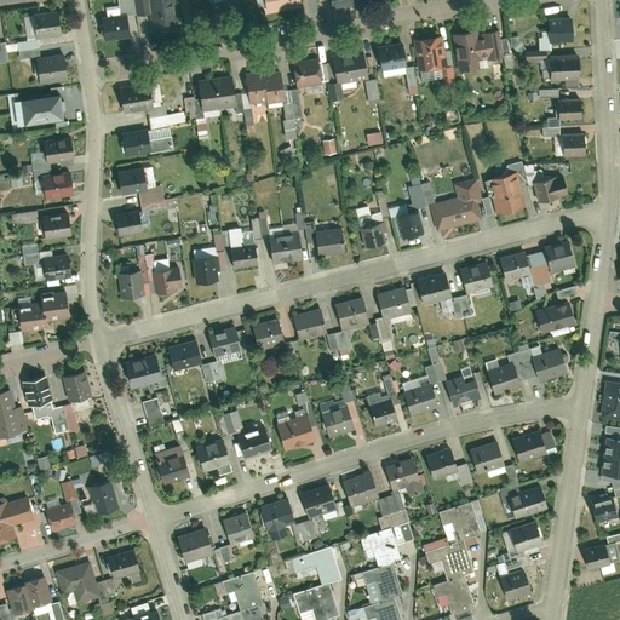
[(148,0),(151,32),(176,28),(172,0),(148,0)]
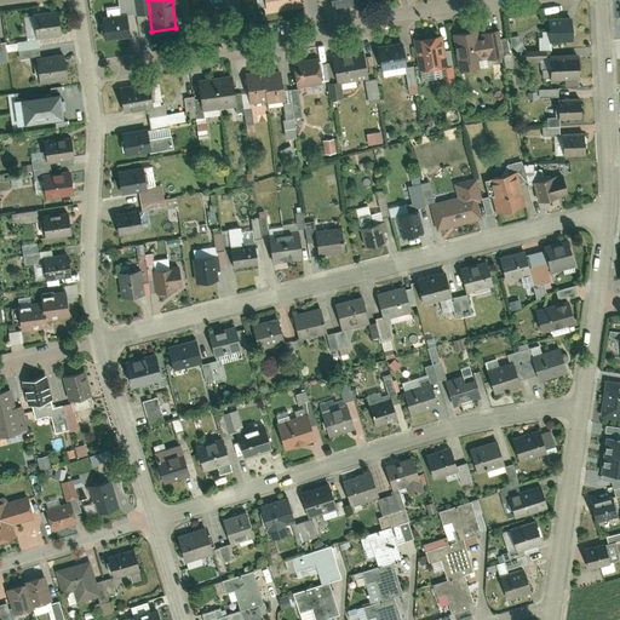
[(264,0),(267,16),(300,11),(298,0),(264,0)]
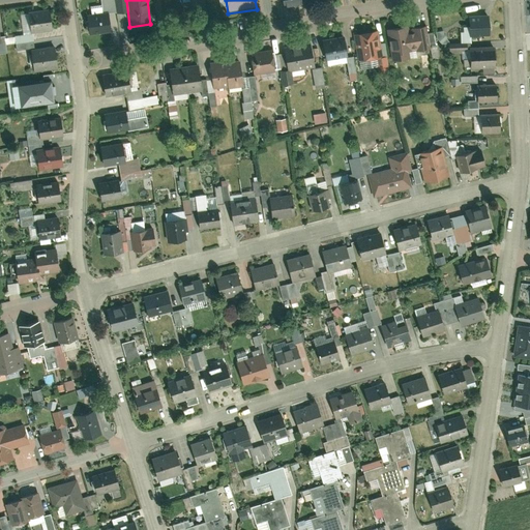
[(31,32),(53,30),(50,8),(28,11),(31,32)]
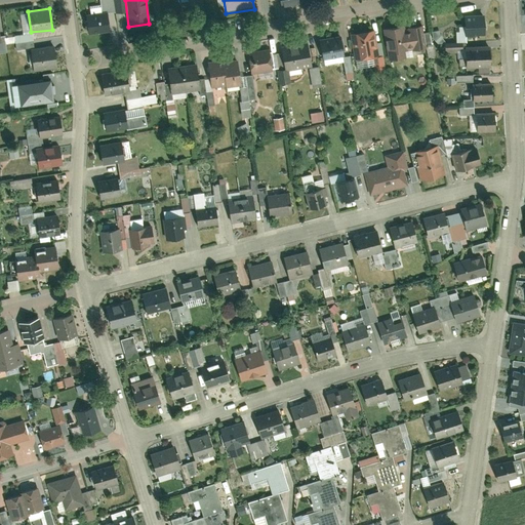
[(86,16),(89,37),(110,34),(108,13),(86,16)]
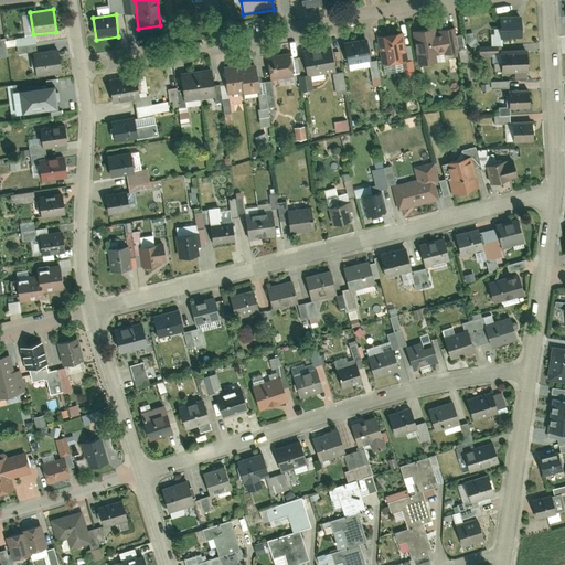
[(521,40),(520,20),(500,21),(500,41),(521,40)]
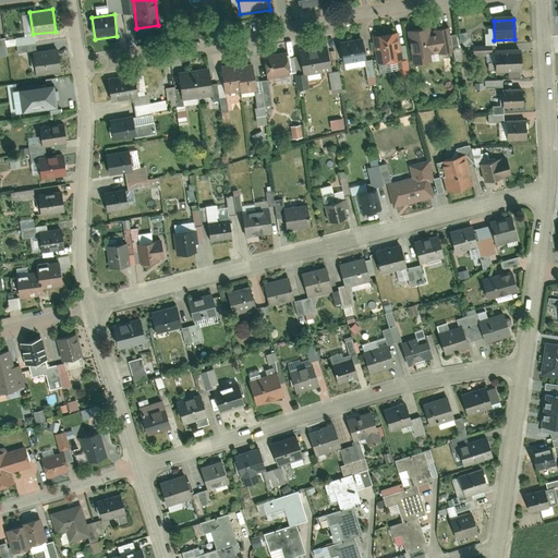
[(435,33),(431,34),(429,27),(404,31),(410,68),(431,65),(429,56),(434,55),(452,52),(449,28),(435,31),(435,33)]
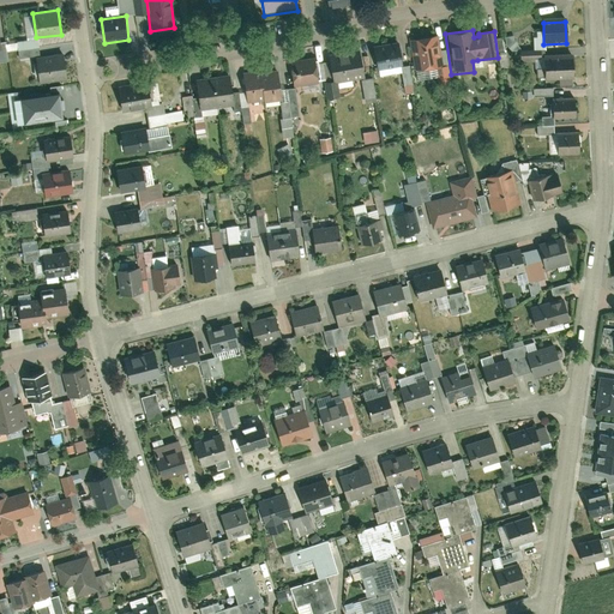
[(517,35),(507,37),(511,52),(521,49),(517,35)]
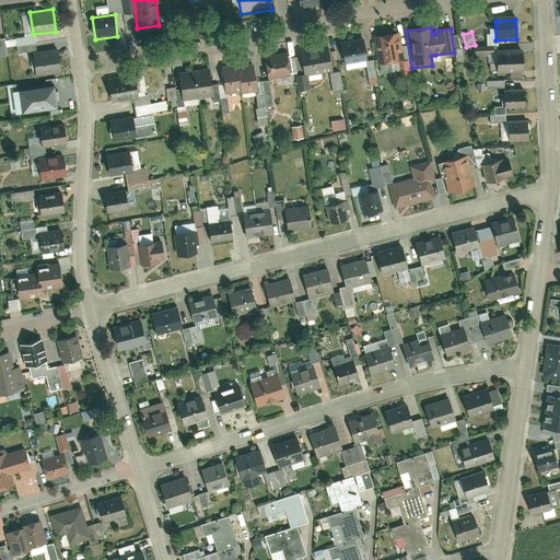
[(399,34),(372,38),(376,68),(403,65),(399,34)]
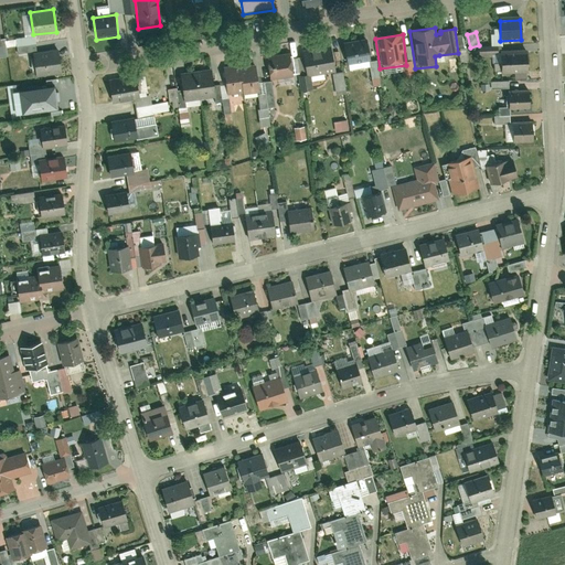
[(17,45),(35,43),(34,35),(16,38),(17,45)]
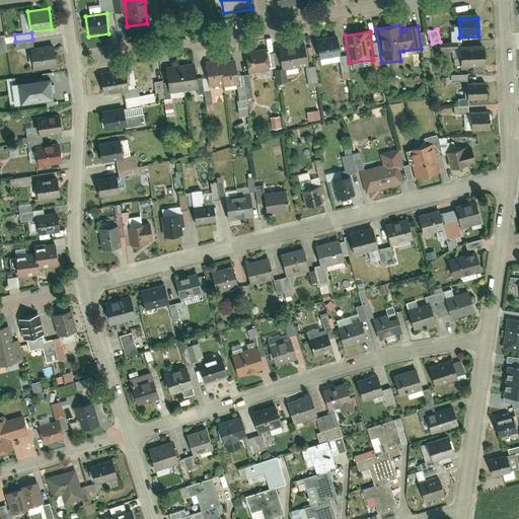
[(341,59),(338,36),(313,40),(316,62),(341,59)]
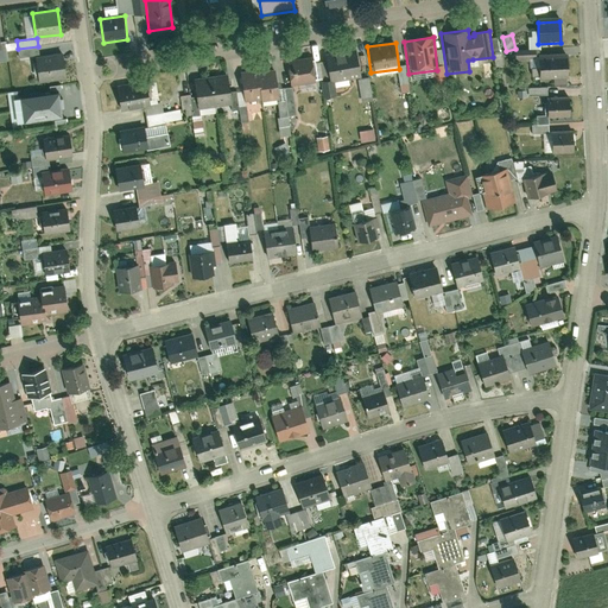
[(19,56),(39,55),(38,46),(18,49),(19,56)]
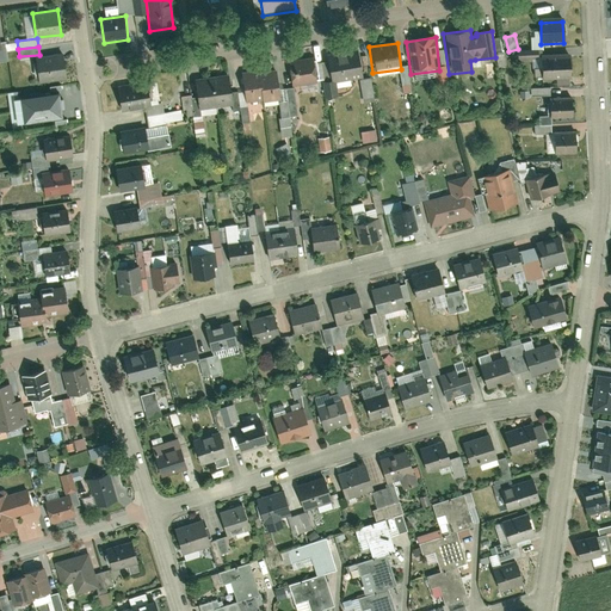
[(363,80),(359,50),(326,55),(329,85),(363,80)]
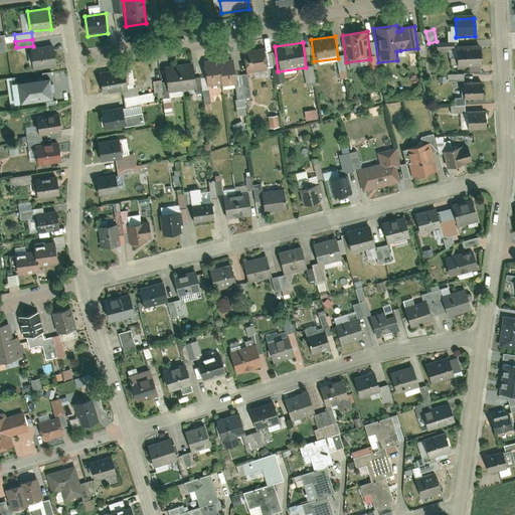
[(56,66),(53,44),(30,47),(33,69),(56,66)]
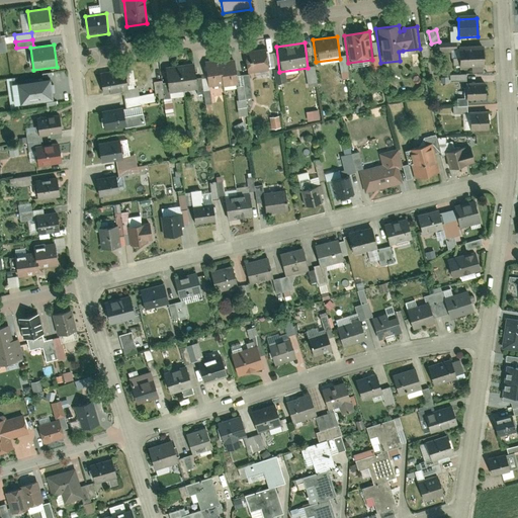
[(485,68),(484,49),(458,50),(459,69),(485,68)]
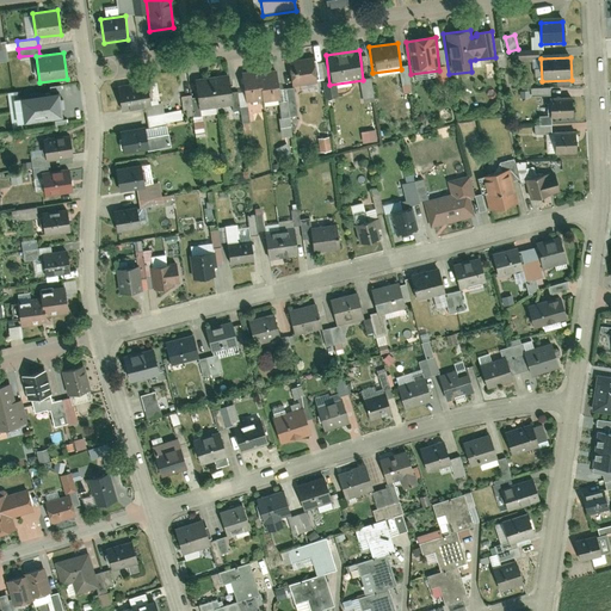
[(319,82),(315,59),(288,62),(291,86),(319,82)]
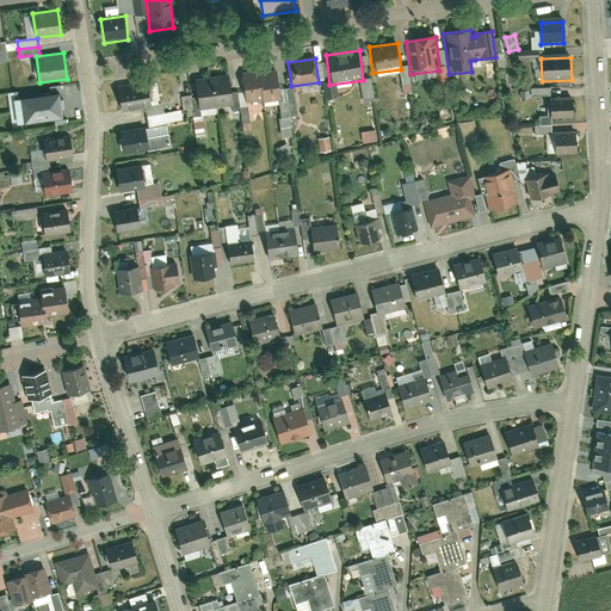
[(264,103),(259,75),(259,72),(240,74),(244,105),(264,103)]
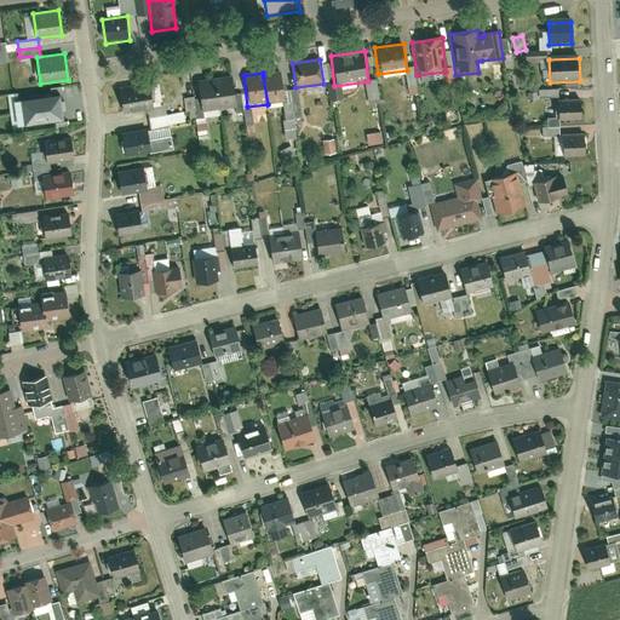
[(285,105),(281,74),(263,76),(268,104),(268,108),(285,105)]
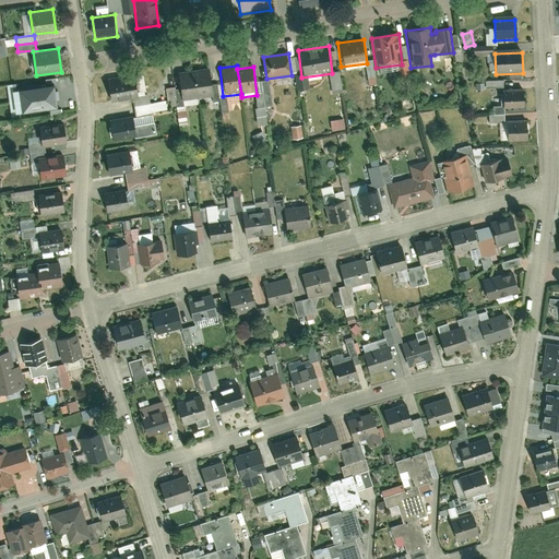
[(214,97),(211,70),(193,72),(198,99),(214,97)]
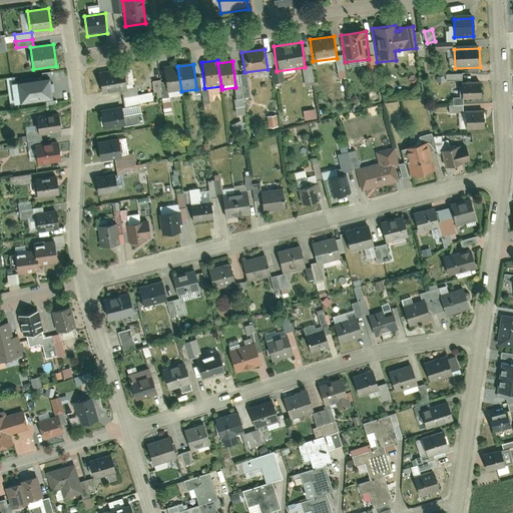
[(181,91),(177,66),(162,69),(166,94),(181,91)]
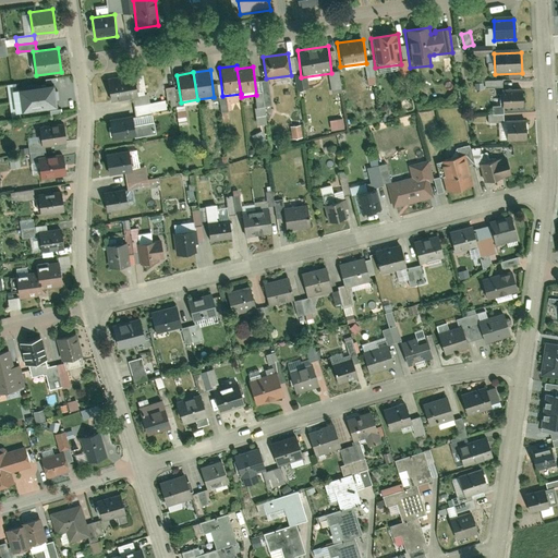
[(138,100),(135,77),(106,82),(109,104),(138,100)]
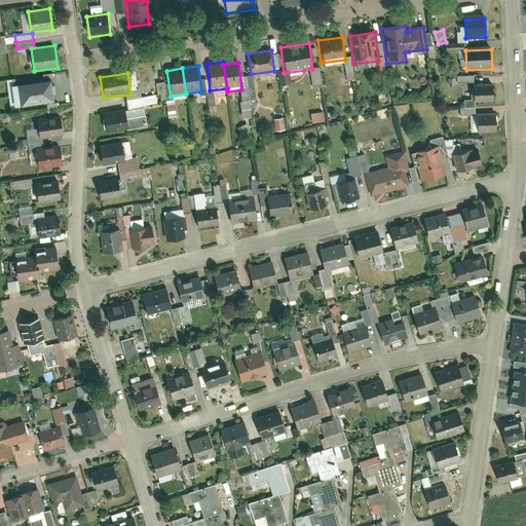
[(51,76),(16,82),(21,108),(57,102),(51,76)]
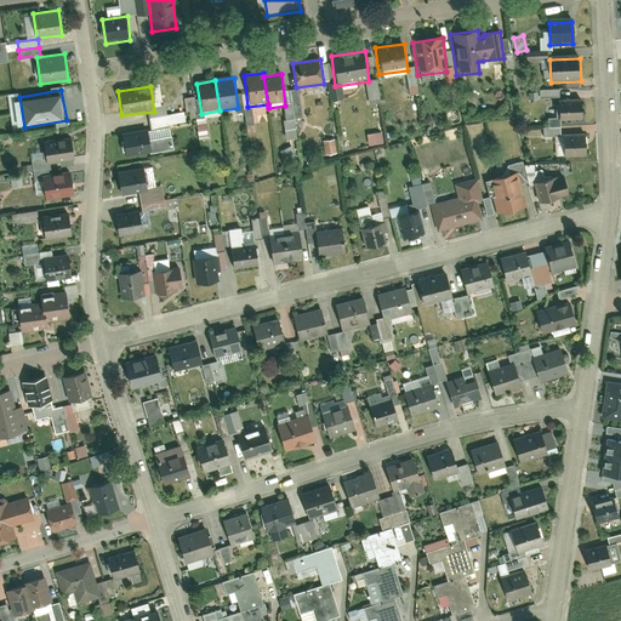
[(584,120),(582,98),(557,100),(558,121),(584,120)]
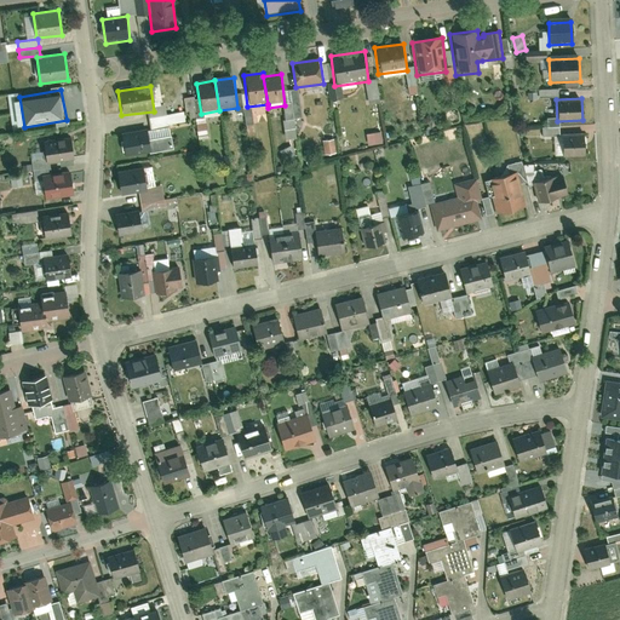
[(150,154),(148,130),(118,135),(121,158),(150,154)]
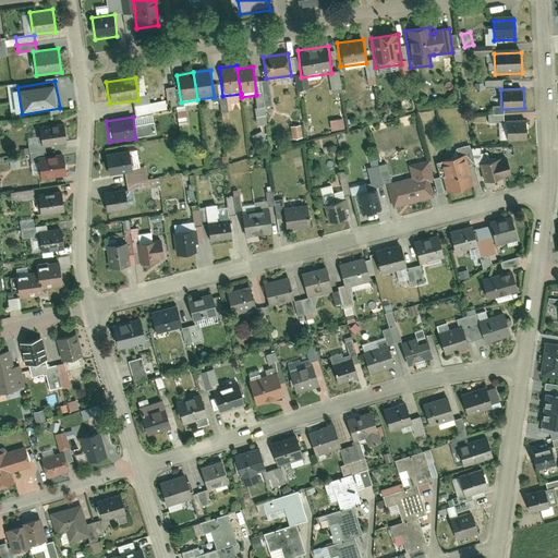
[(344,118),(331,120),(332,131),(347,129),(344,118)]
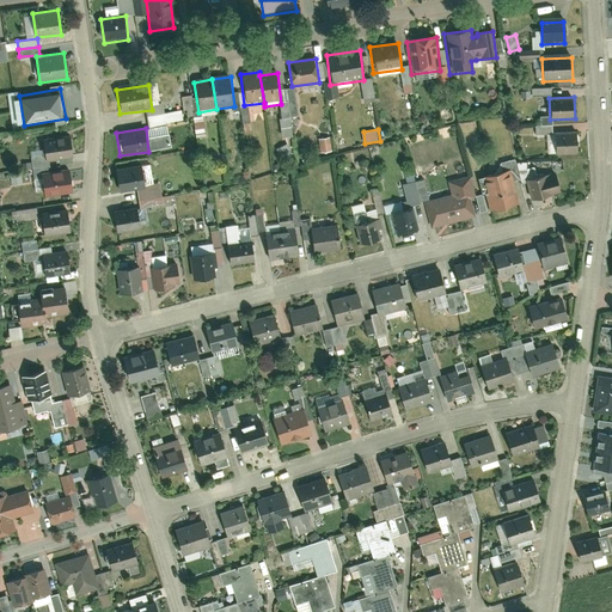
[(579,154),(577,135),(555,135),(556,155),(579,154)]
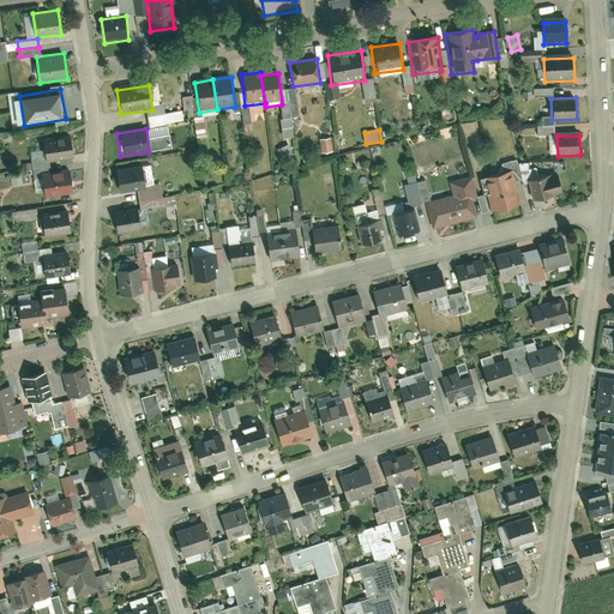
[(74,161),(71,137),(42,140),(44,164),(74,161)]
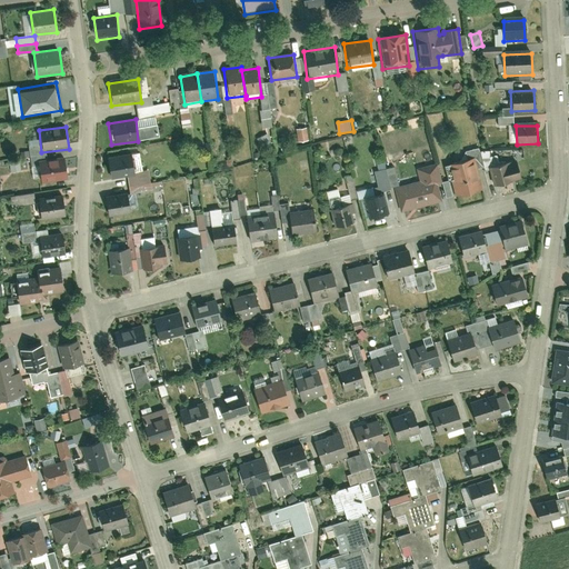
[(298,128),(299,141),(310,140),(308,127),(298,128)]
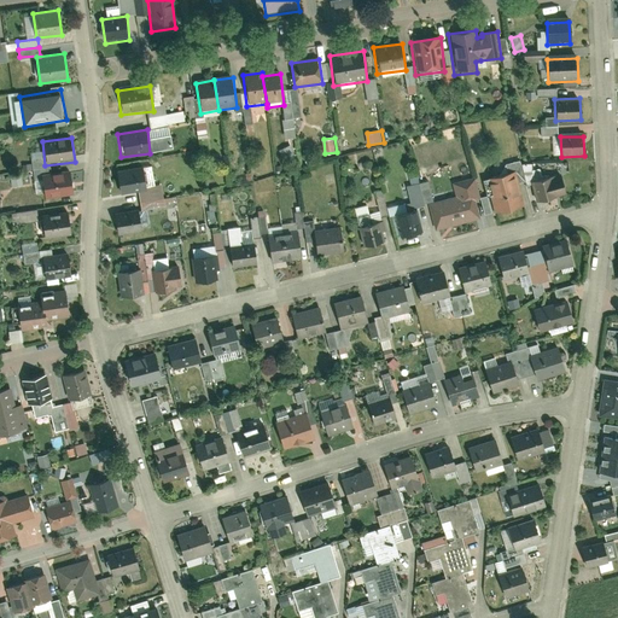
[(146,192),(143,168),(116,172),(118,196),(146,192)]
